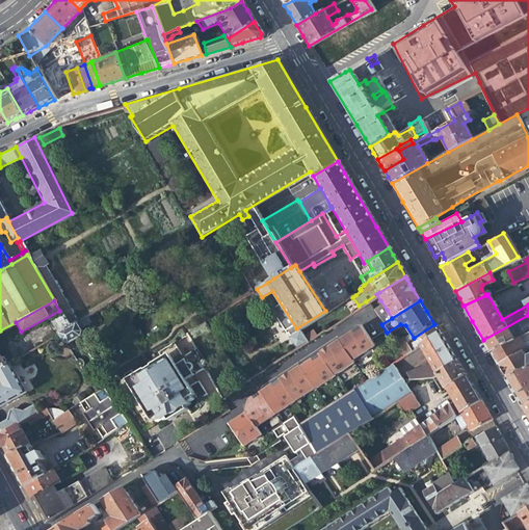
[(376,316),(377,317),(381,324),(392,318),(387,310),(376,316)]
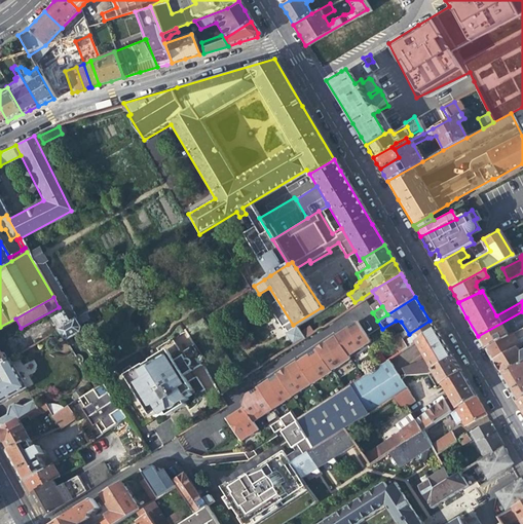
[(49,316),(57,329),(67,323),(61,310),(49,316)]
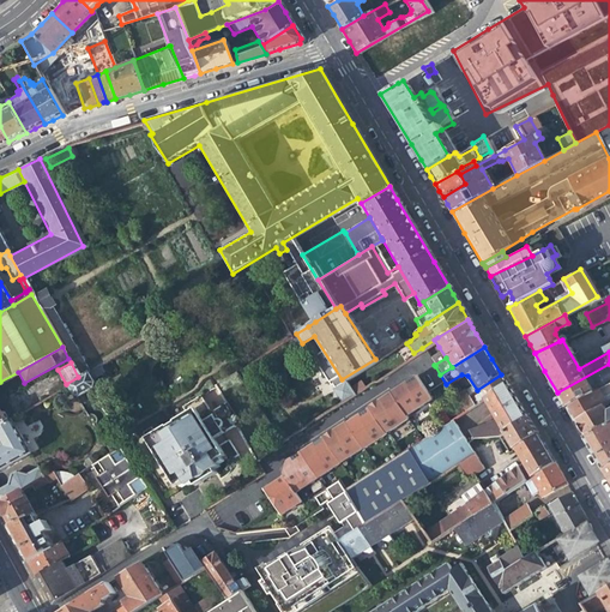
[(101,363),(78,377),(66,384),(73,396),(78,396),(86,390),(91,387),(91,384),(92,382),(107,372),(101,363)]
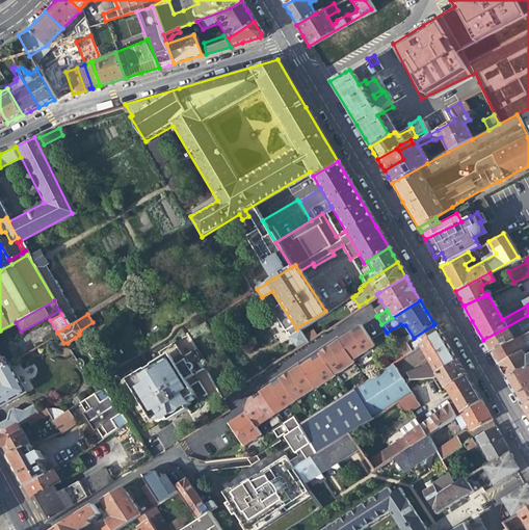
[(528,315),(483,340),(485,345),(490,352),(528,330),(528,315)]
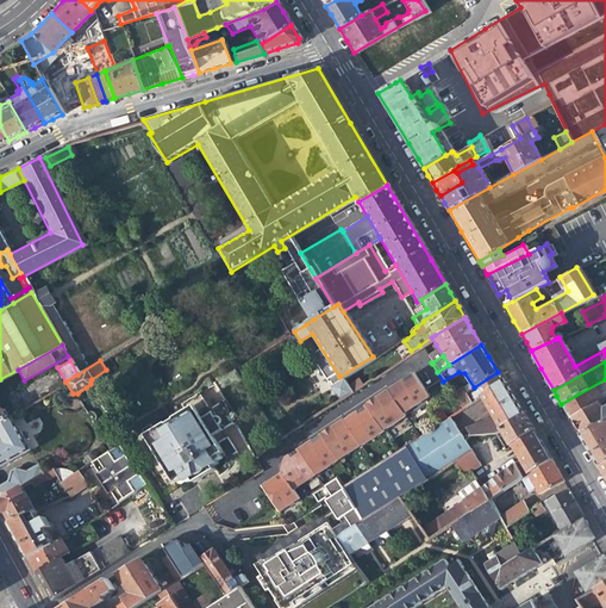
[(413,376),(410,371),(363,402),(363,403),(338,419),(279,457),(276,469),(279,470),(258,484),(275,509),(295,496),(289,488),(355,444),(356,445),(380,429),(380,428),(403,414),(400,411),(425,395),(413,376)]
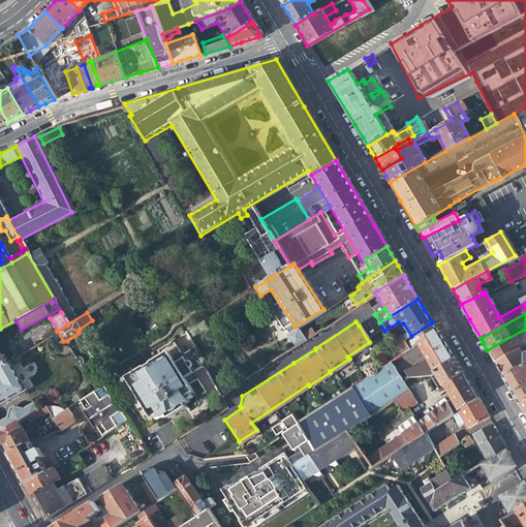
[(400,352),(416,342),(435,330),(433,326),(432,322),(411,336),(402,342),(396,346),(400,352)]
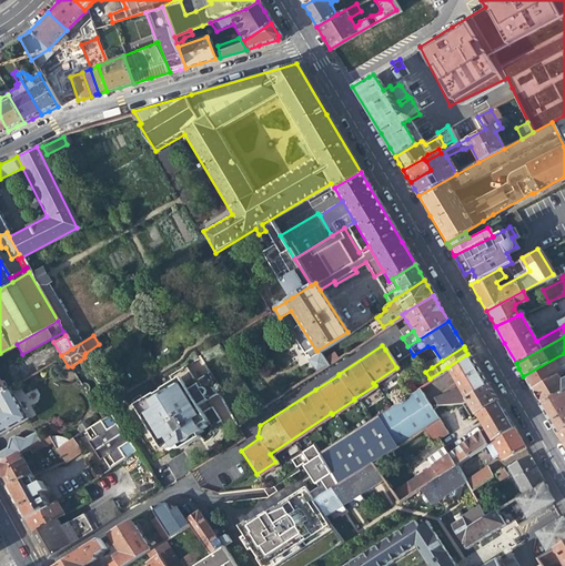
[(328,362),(336,357),(332,350),(323,354),(328,362)]
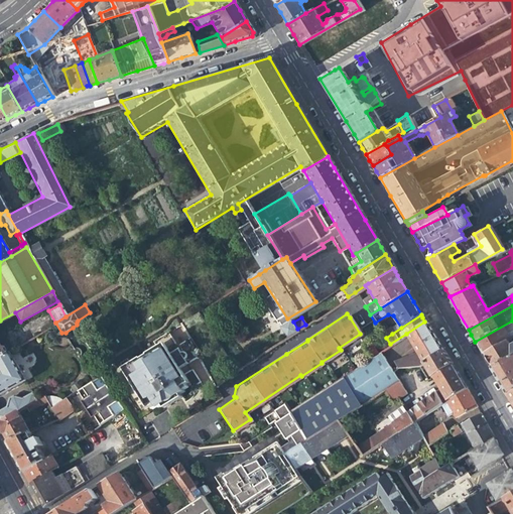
[(295,330),(287,318),(277,326),(285,337),(295,330)]
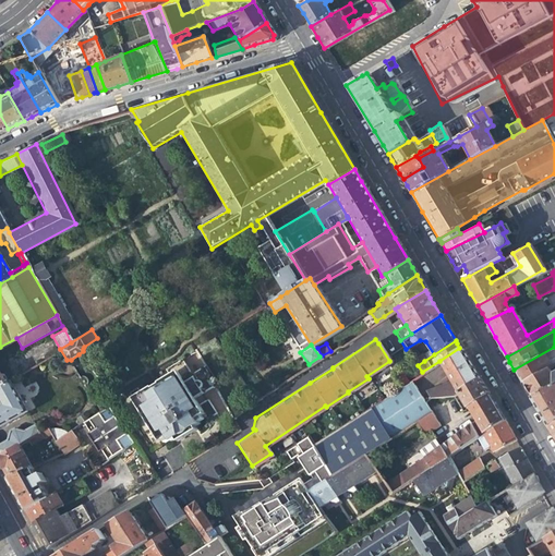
[(554,357),(554,347),(514,370),(517,375),(521,382),(546,367),(550,366),(546,362),(544,358),(547,355),(550,360),(554,357)]
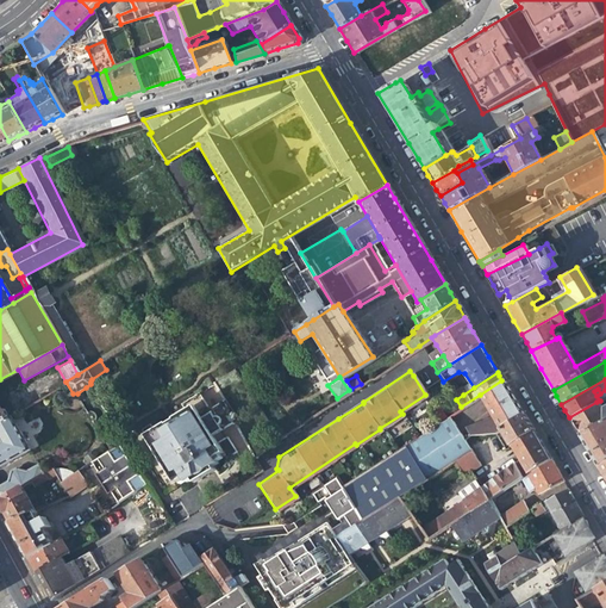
[(458,432),(462,439),(470,434),(492,433),(498,429),(522,414),(510,395),(504,384),(501,380),(480,395),(481,398),(492,415),(458,432)]
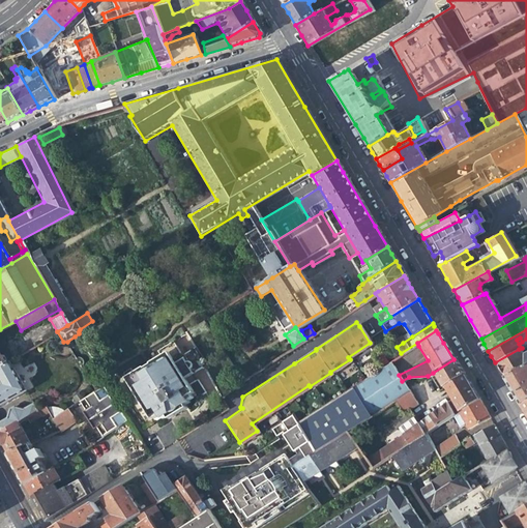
[(4,346),(10,343),(6,335),(0,340),(4,346)]
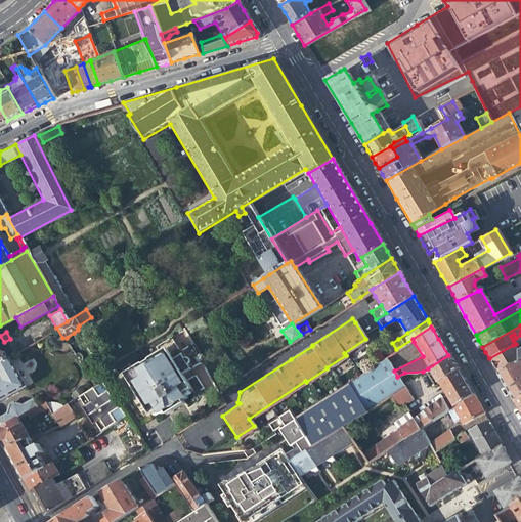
[(392,334),(387,337),(388,338),(392,343),(398,339),(395,334),(392,334)]
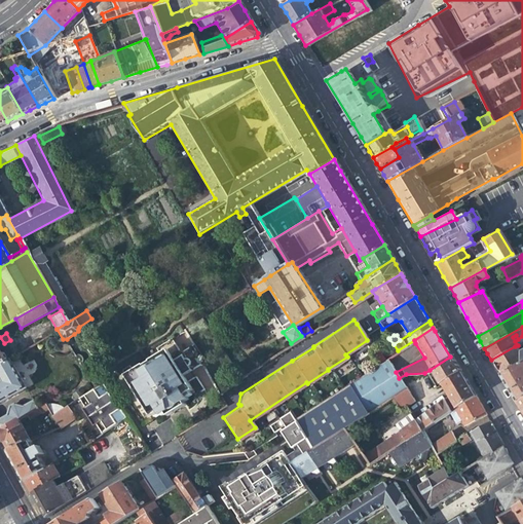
[(201,362),(193,349),(190,345),(178,352),(169,338),(153,348),(156,353),(146,360),(147,361),(140,365),(140,364),(129,371),(126,366),(119,370),(131,388),(129,390),(129,394),(131,397),(133,399),(134,401),(136,402),(140,403),(148,416),(154,412),(157,416),(161,414),(162,416),(175,409),(182,405),(180,403),(185,400),(182,395),(189,390),(192,396),(200,389),(192,376),(184,380),(180,375),(201,362)]
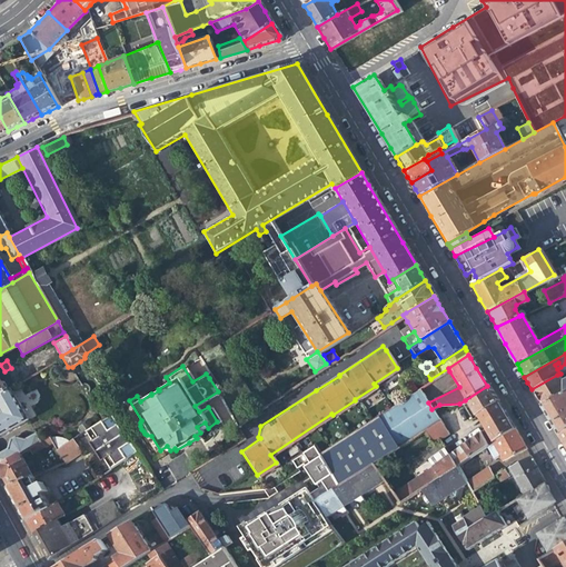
[(565,378),(560,381),(557,375),(532,389),(536,396),(542,406),(565,391),(565,378)]
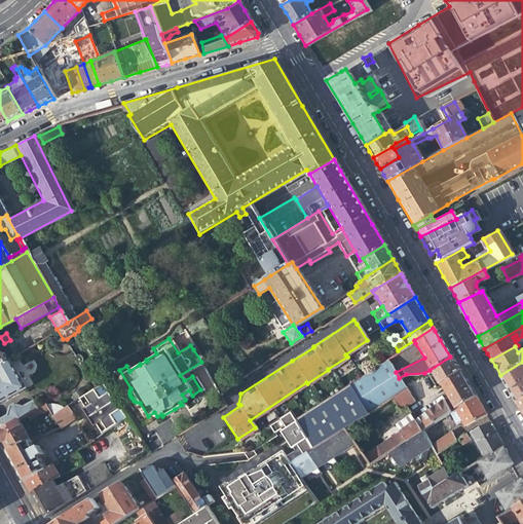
[(439,383),(440,383),(458,371),(452,361),(450,357),(430,370),(439,383)]
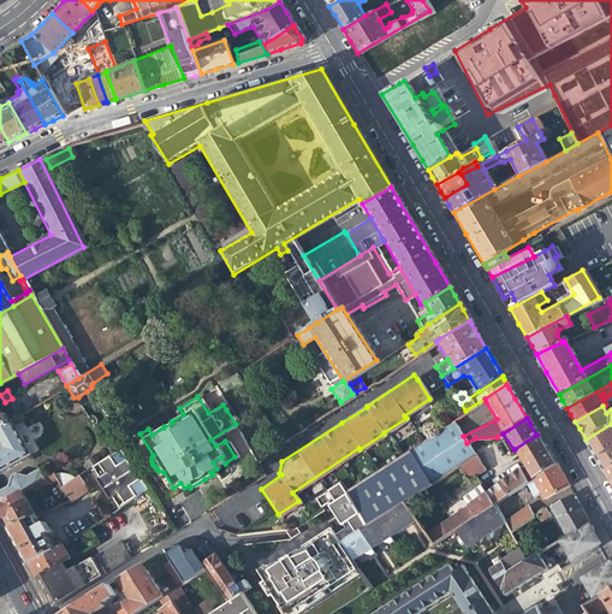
[(9,419),(5,420),(0,423),(0,468),(28,454),(9,419)]
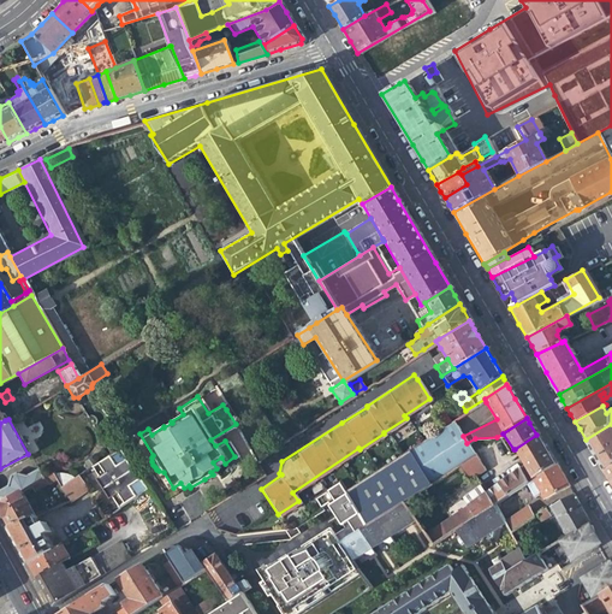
[(457,427),(452,419),(343,490),(364,524),(402,501),(458,466),(474,455),(467,443),(463,436),(457,427)]
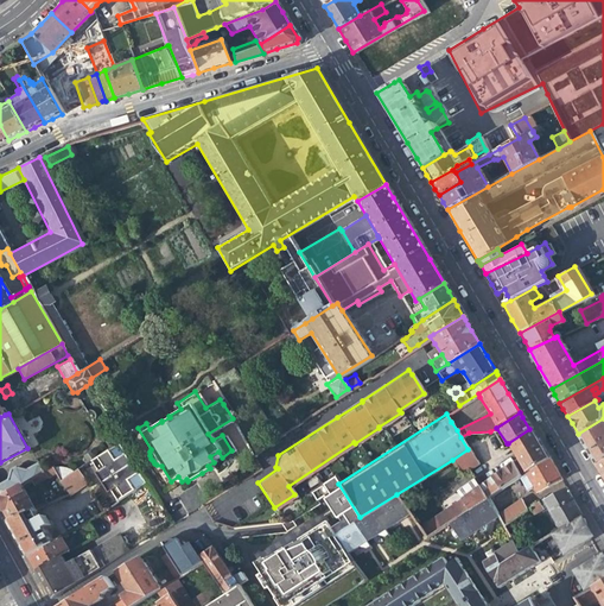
[(603,459),(603,418),(578,434),(586,447),(596,464),(603,459)]
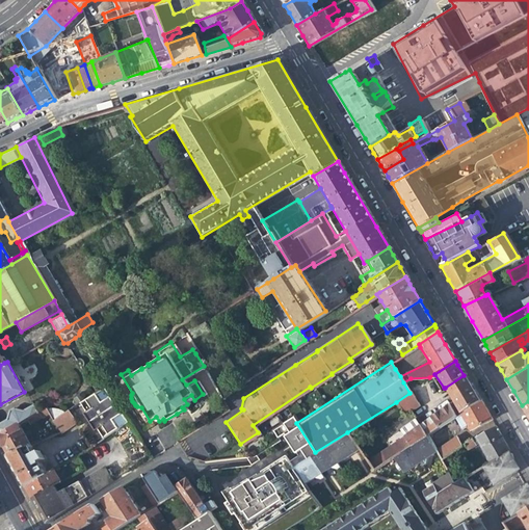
[(429,416),(418,425),(425,435),(458,413),(478,400),(476,397),(470,386),(464,375),(445,388),(453,400),(448,403),(438,409),(429,416)]
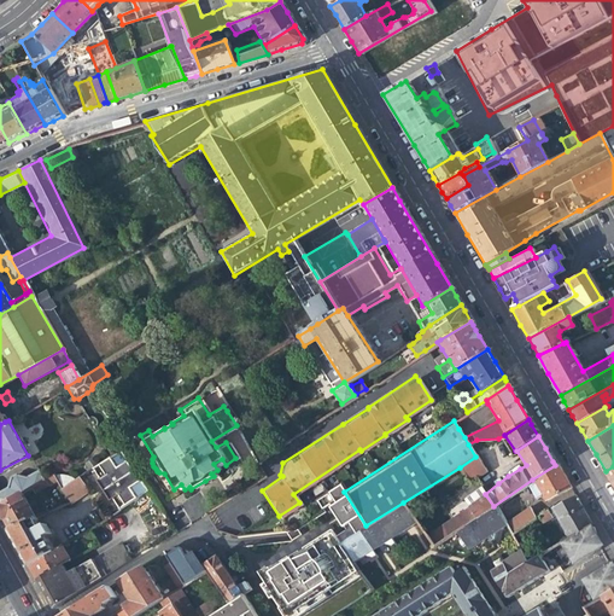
[(101,445),(109,455),(118,449),(120,448),(112,437),(101,445)]
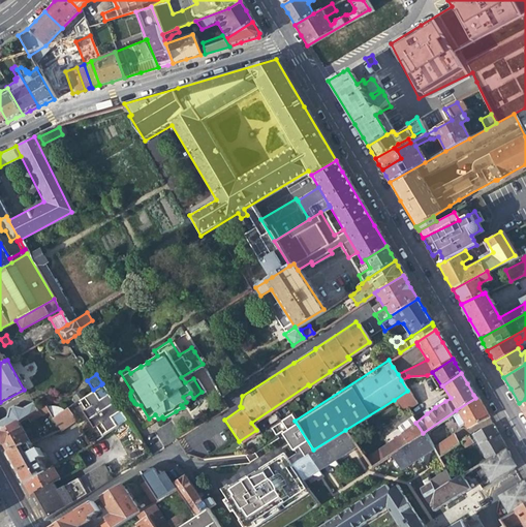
[(98,397),(93,390),(85,395),(89,402),(82,405),(88,415),(113,401),(107,392),(98,397)]
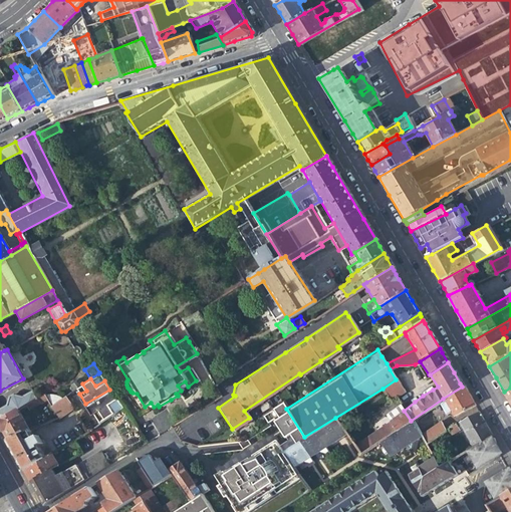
[(403,392),(396,379),(382,389),(390,399),(403,392)]
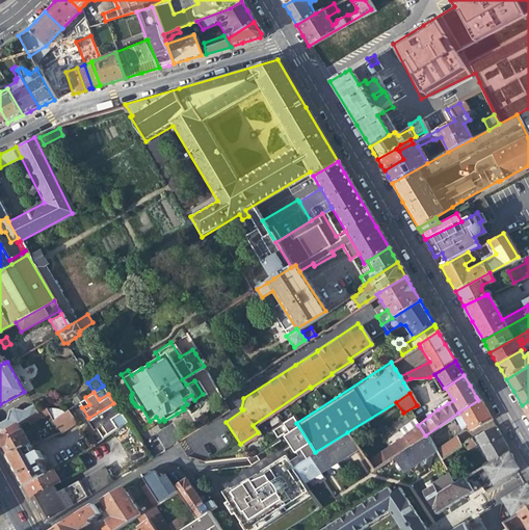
[(483,408),(478,400),(458,413),(470,431),(490,420),(483,408)]
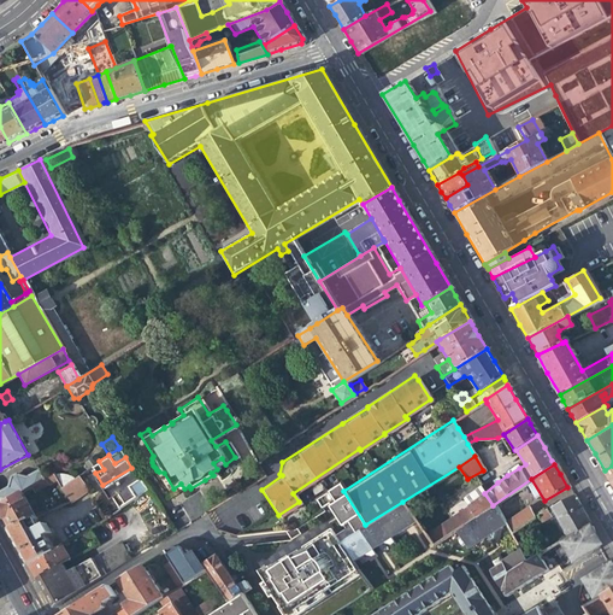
[(3,488),(0,490),(0,502),(19,491),(28,485),(40,478),(35,468),(23,476),(12,473),(7,475),(3,488)]
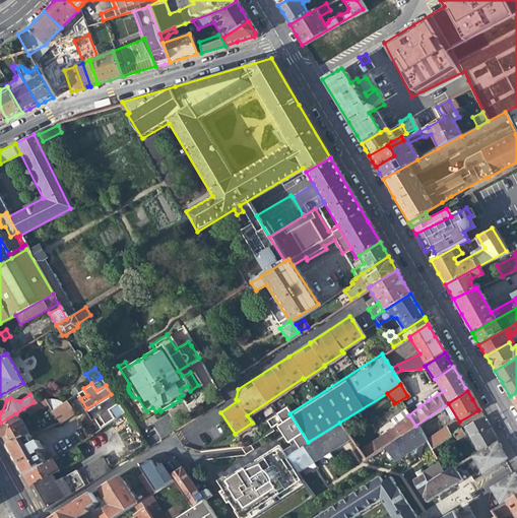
[(111,394),(86,408),(91,417),(99,413),(105,422),(114,415),(109,407),(116,402),(111,394)]
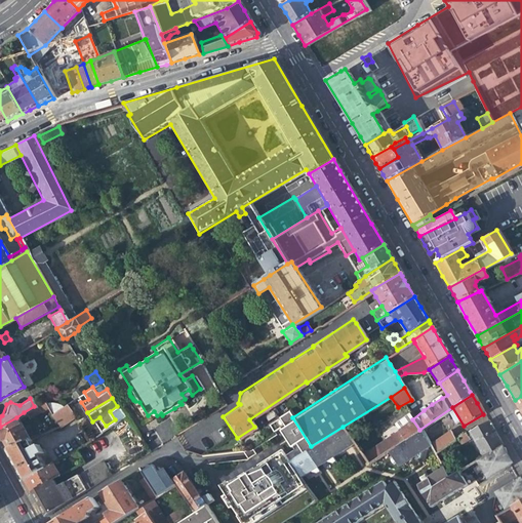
[(65,404),(49,414),(58,426),(73,416),(65,404)]
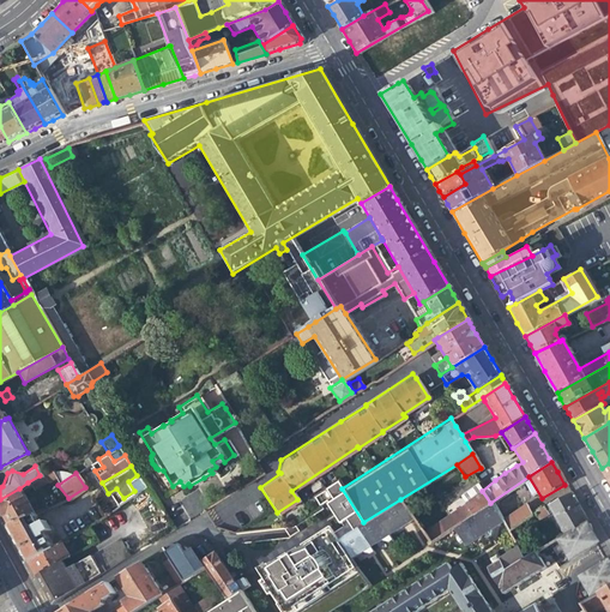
[(42,474),(40,475),(28,483),(32,490),(46,481),(42,474)]
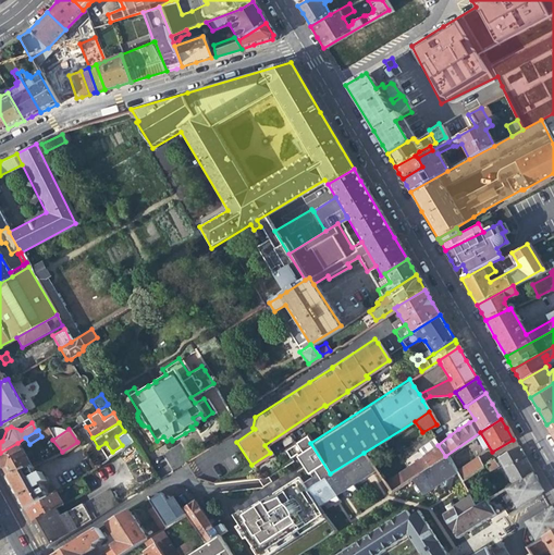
[(305,434),(300,436),(290,444),(282,448),(286,456),(293,452),(300,464),(307,476),(297,482),(295,479),(265,497),(265,502),(260,505),(258,502),(238,515),(235,509),(229,515),(254,554),(320,513),(317,507),(312,498),(306,490),(330,473),(310,443),(305,434)]
